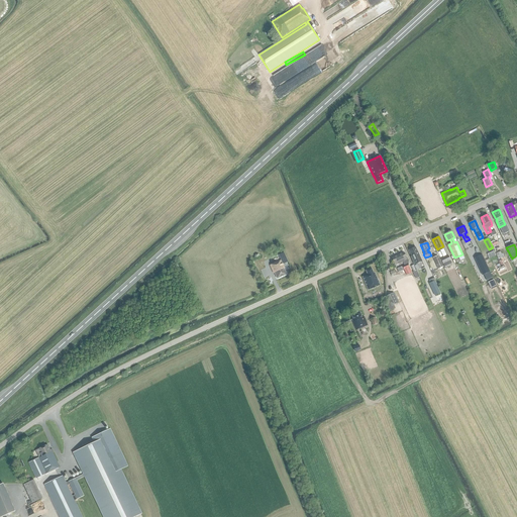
[(411,256),(414,265),(422,262),(415,247),(409,250),(412,256),(411,256)]
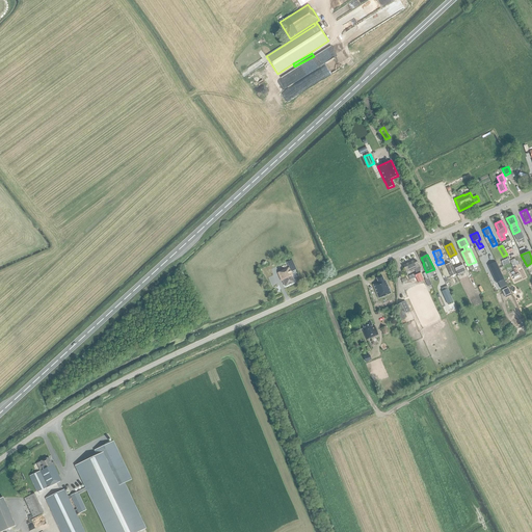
[(405,273),(409,271),(414,269),(416,273),(414,274),(418,284),(423,281),(419,272),(421,271),(419,267),(418,267),(415,260),(402,266),(405,273)]
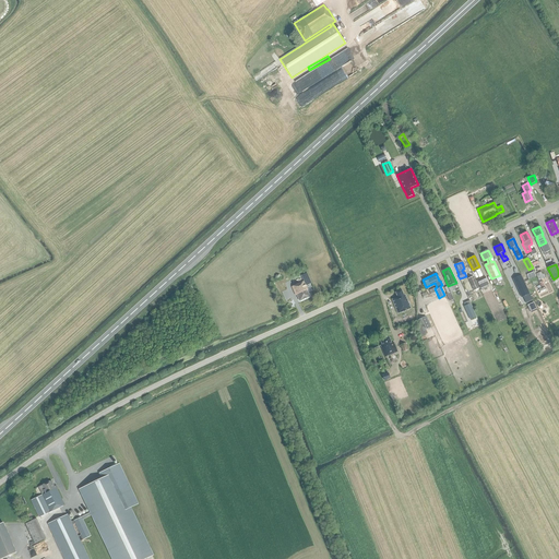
[(468,278),(471,285),(474,292),(479,288),(474,276),(468,278)]
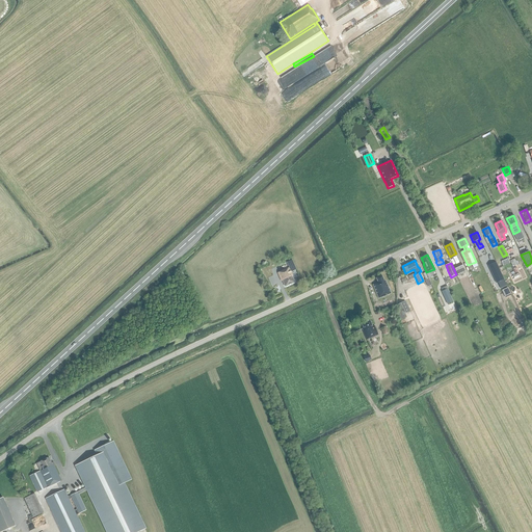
[(463,268),(461,263),(454,267),(456,271),(463,268)]
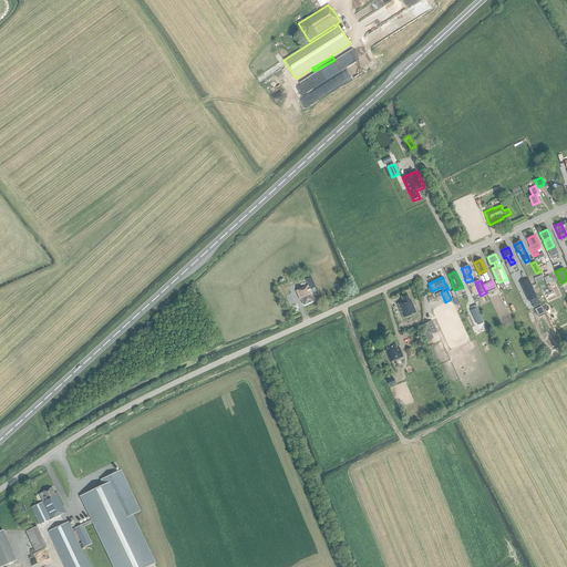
[(528,280),(521,284),(529,302),(537,299),(528,280)]
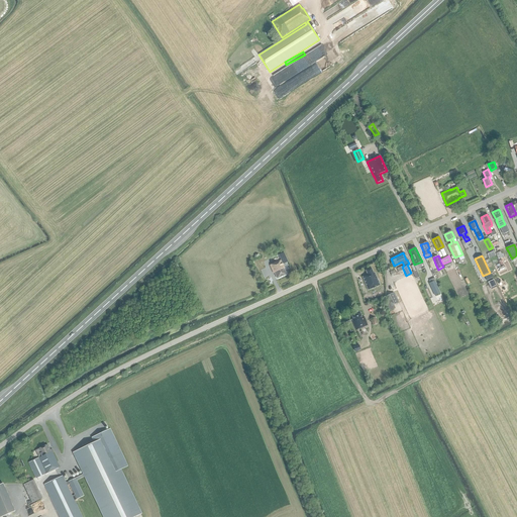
[(275,273),(277,279),(287,275),(284,269),(285,269),(283,265),(285,264),(286,267),(290,265),(287,257),(270,266),(273,274),(275,273)]
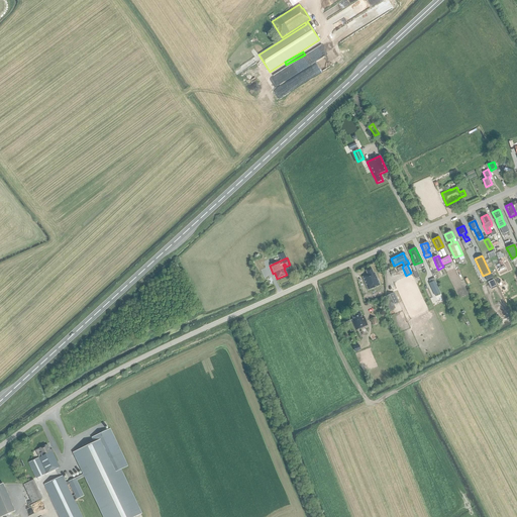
[(413,273),(416,279),(419,278),(414,266),(411,267),(414,273),(413,273)]
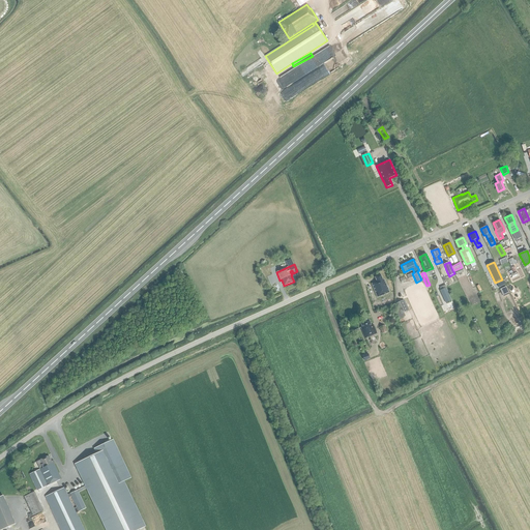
[(372,285),(377,298),(389,293),(384,281),(386,280),(384,274),(382,273),(381,274),(381,275),(375,277),(377,283),(372,285)]
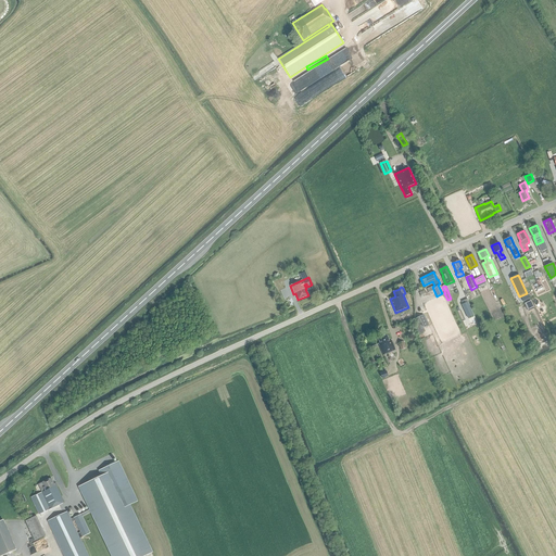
[(505,295),(501,298),(506,310),(510,307),(505,295)]
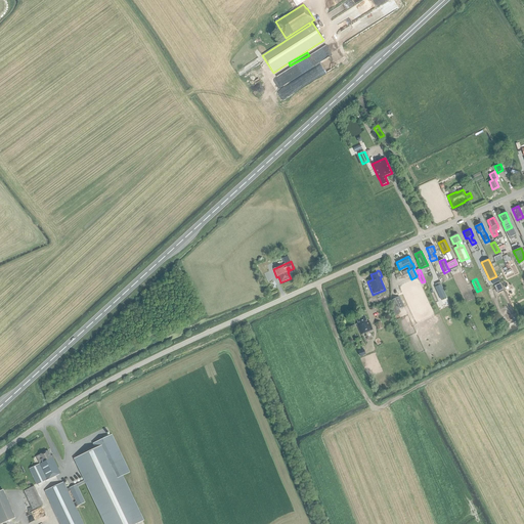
[(441,301),(446,298),(442,289),(440,285),(436,287),(435,288),(441,301)]
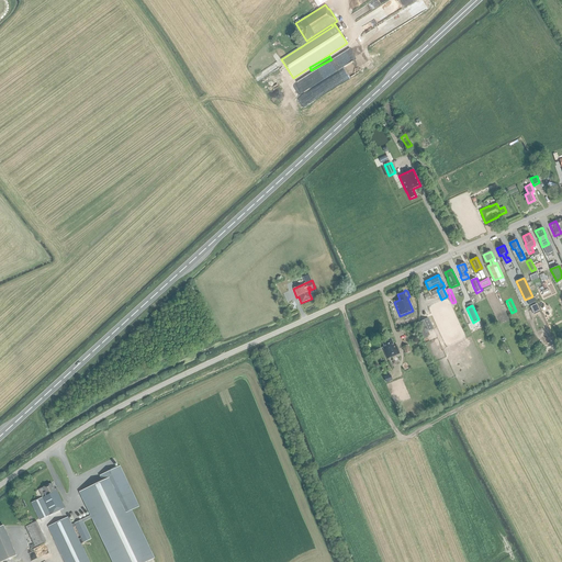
[(420,323),(425,334),(434,329),(428,318),(420,323)]
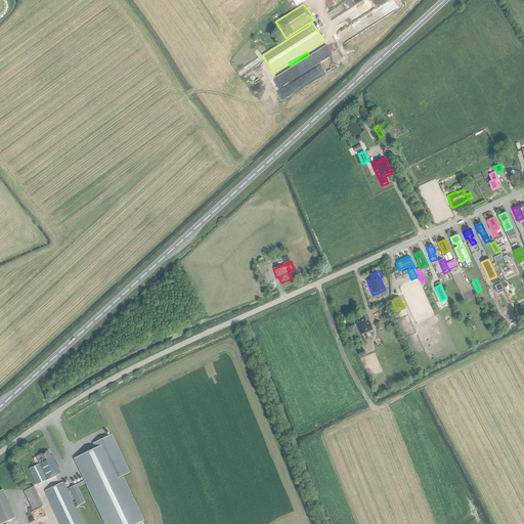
[(356,324),(361,336),(373,331),(369,322),(367,323),(365,317),(357,320),(358,323),(356,324)]
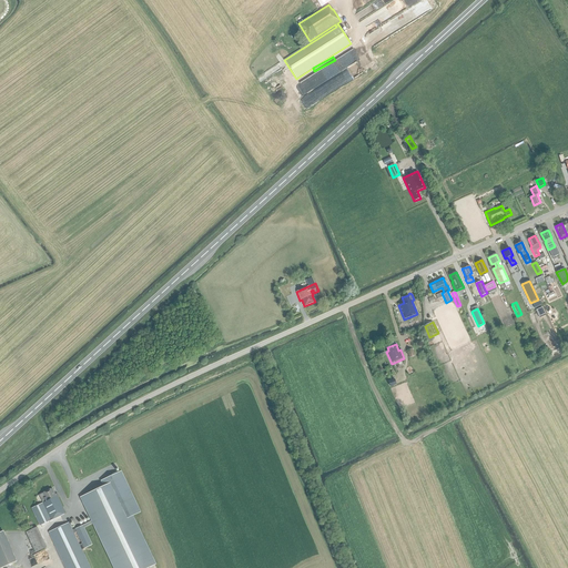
[(104,486),(81,497),(114,567),(146,567),(154,565),(131,516),(139,513),(120,472),(102,480),(104,486)]
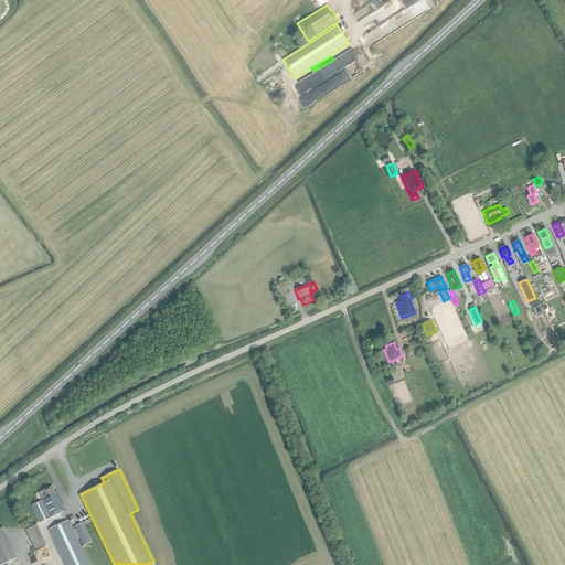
[(32,505),(40,523),(65,511),(57,492),(56,492),(53,487),(40,493),(43,501),(32,505)]
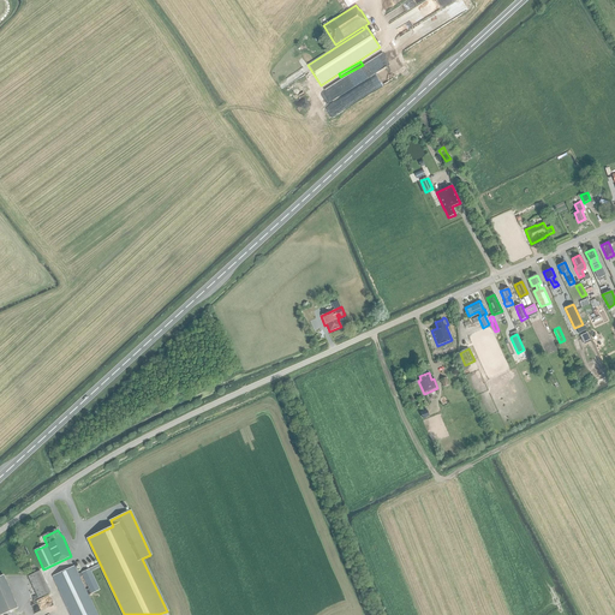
[(96,614),(89,597),(100,592),(97,587),(95,579),(89,571),(79,575),(76,567),(53,577),(70,614),(96,614)]
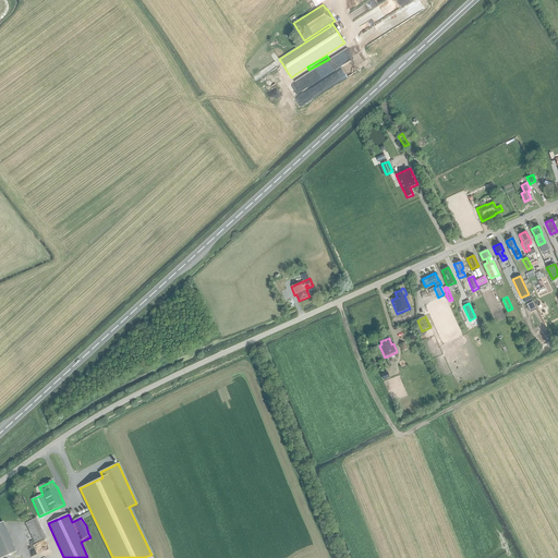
[(46,537),(37,518),(26,523),(35,543),(46,537)]
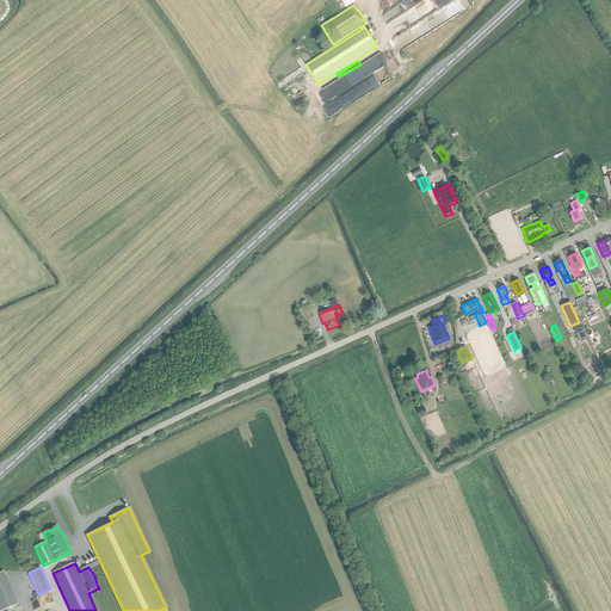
[(0,572),(0,610),(17,604),(4,572),(0,572)]
